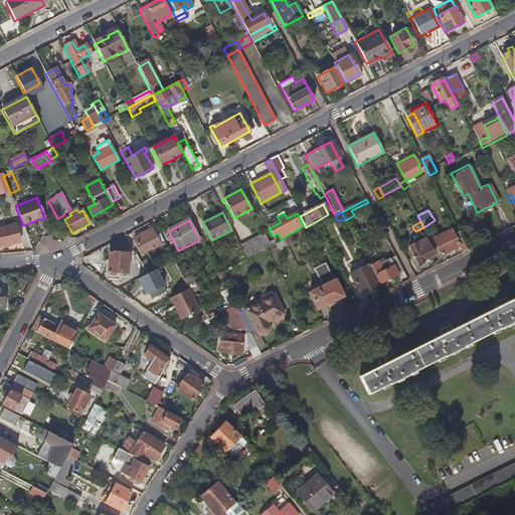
[(0,246),(19,242),(14,226),(0,229),(0,246)]
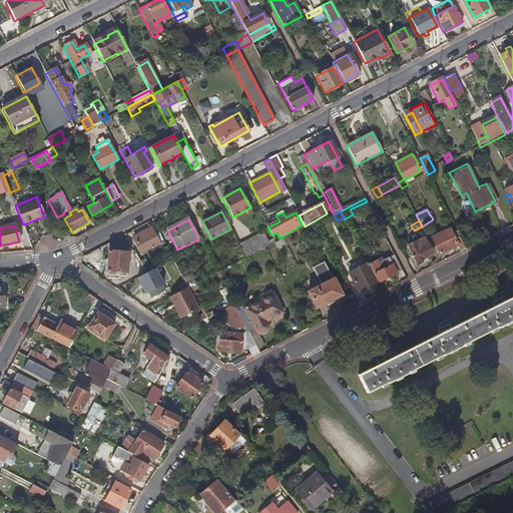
[(441,253),(460,244),(457,239),(460,237),(457,232),(454,233),(451,228),(433,238),(441,253)]
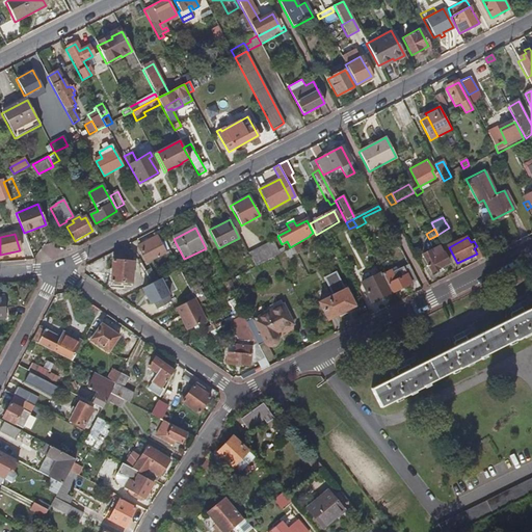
[(145,263),(164,253),(156,238),(145,243),(144,241),(138,244),(137,249),(145,263)]
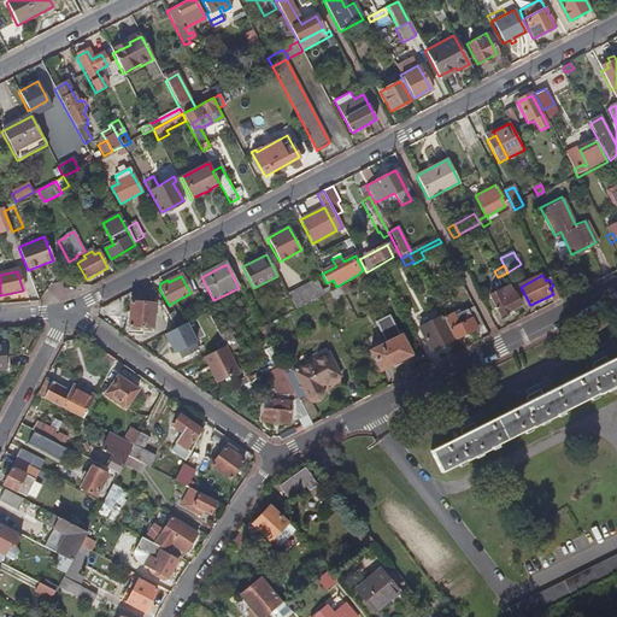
[(298,312),(321,300),(325,298),(318,282),(289,297),(298,312)]
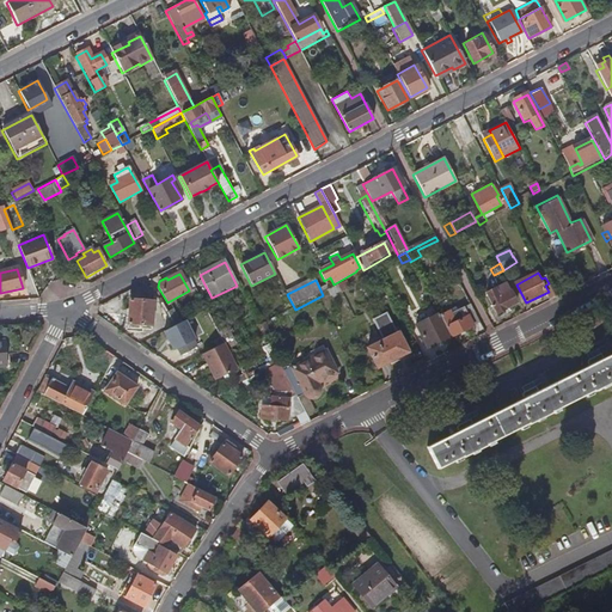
[(356,288),(352,280),(330,292),(334,299),(343,293),(344,295),(356,288)]
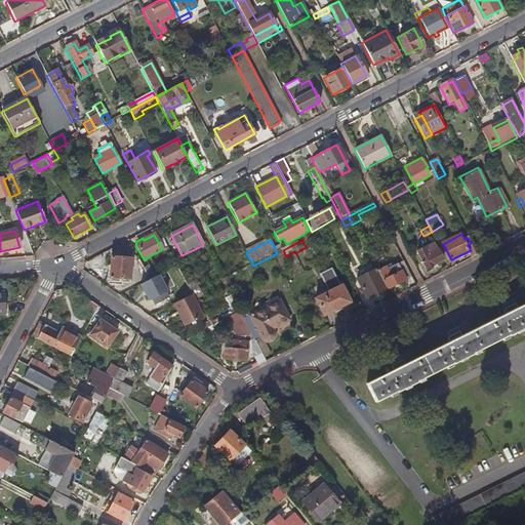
[(444,260),(435,243),(417,252),(427,270),(444,260)]
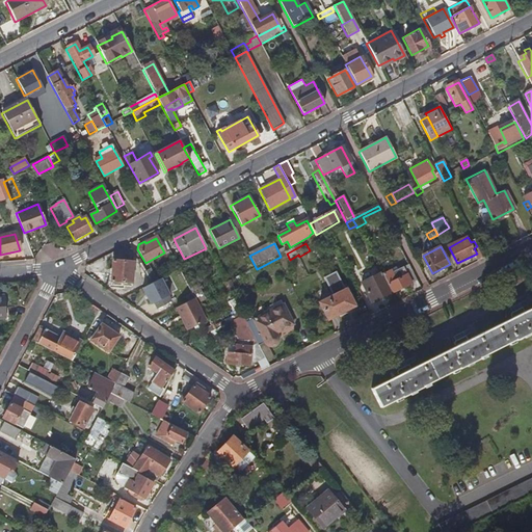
[(132,283),(133,264),(124,263),(124,251),(112,258),(111,282),(120,283),(132,283)]
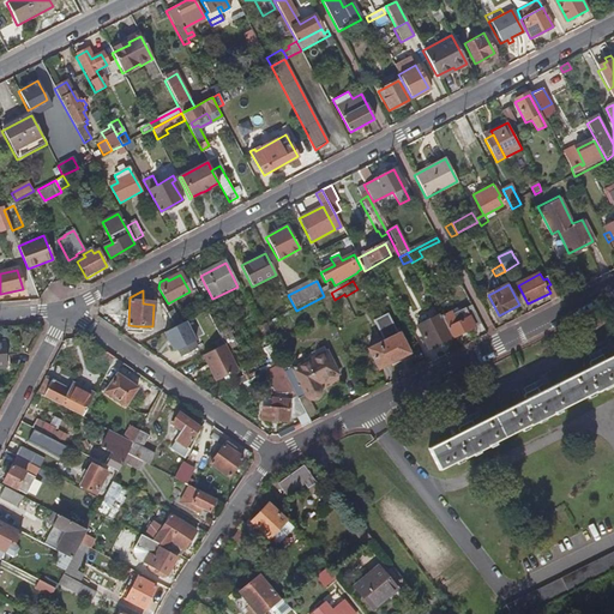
[(451,339),(482,324),(474,308),(468,312),(464,307),(452,314),(450,312),(440,317),(451,339)]
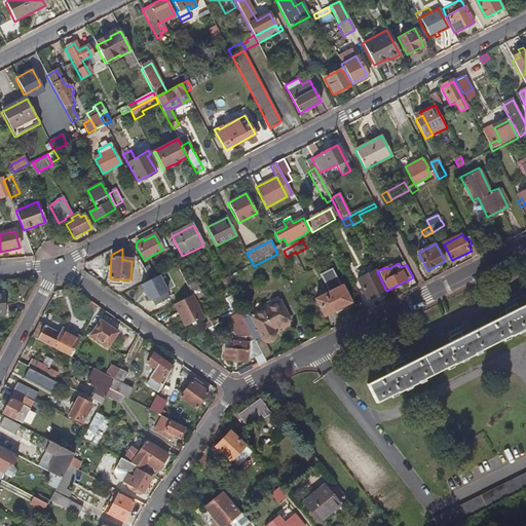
[(349,304),(341,287),(340,288),(331,270),(318,276),(328,294),(315,301),(324,317),(349,304)]
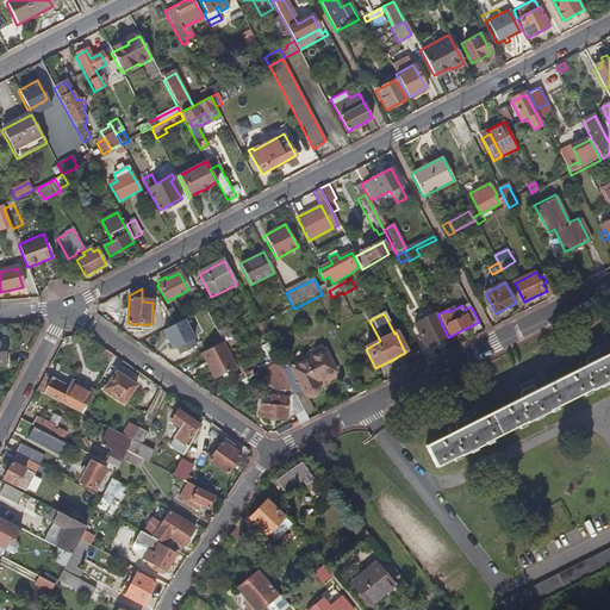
[(437,315),(436,313),(414,325),(424,349),(448,337),(437,315)]
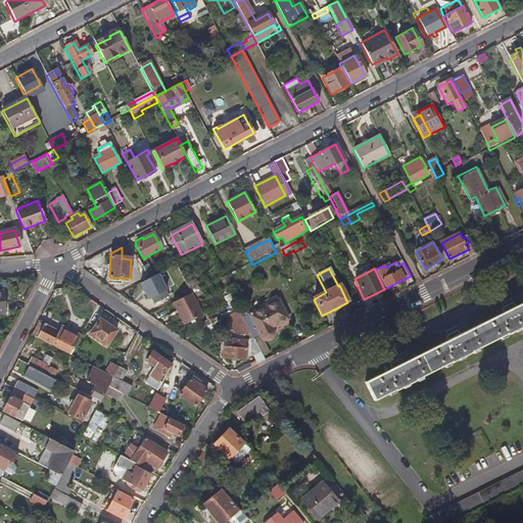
[(167,290),(157,272),(140,281),(148,298),(150,297),(167,290)]
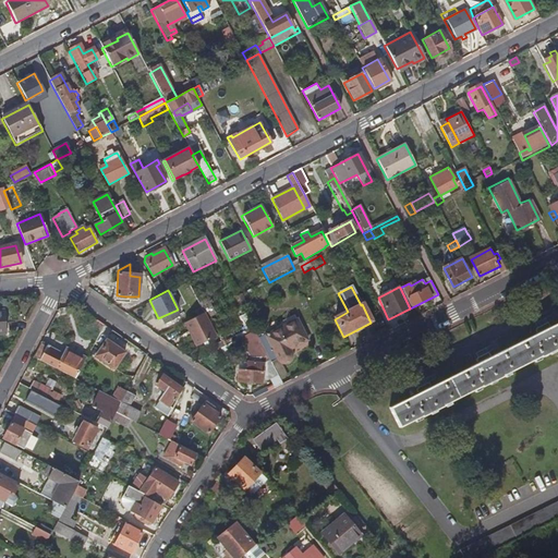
[(245,305),(241,296),(237,299),(241,307),(245,305)]
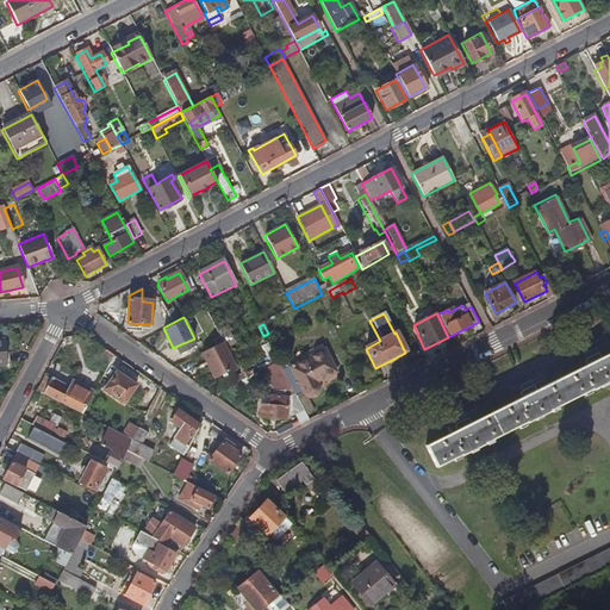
[(14,353),(13,334),(0,334),(0,363),(8,363),(7,353),(14,353)]
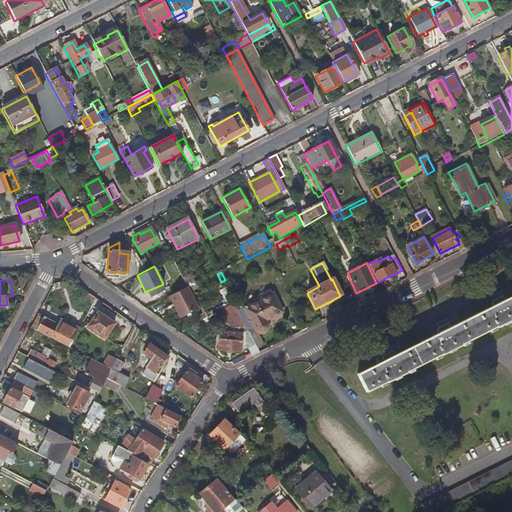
[(163,284),(147,291),(150,297),(166,289),(163,284)]
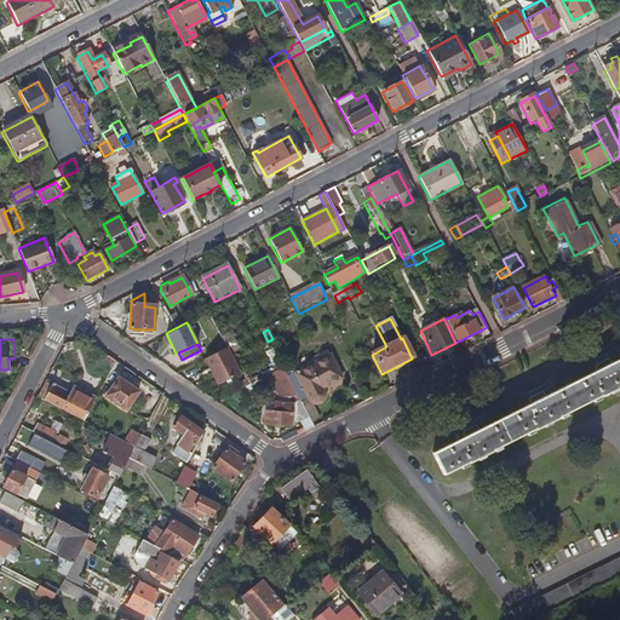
[(240,373),(227,346),(225,346),(214,351),(214,352),(204,359),(217,384),(240,373)]
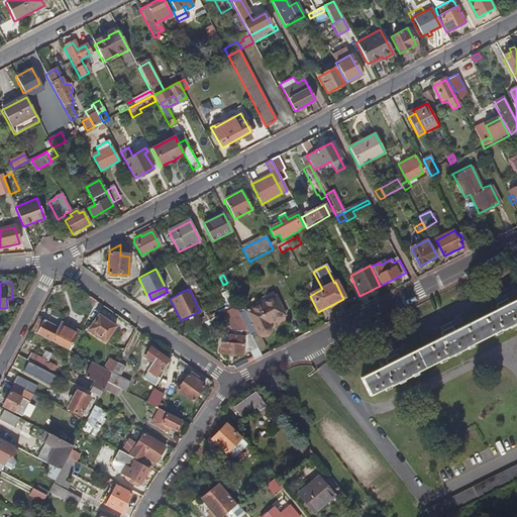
[(270,329),(287,320),(273,294),(257,302),(256,300),(242,307),(245,313),(239,316),(249,336),(251,339),(257,336),(259,337),(260,338),(261,338),(262,338),(264,339),(266,339),(267,338),(269,337),(270,336),(271,333),(271,331),(270,329)]
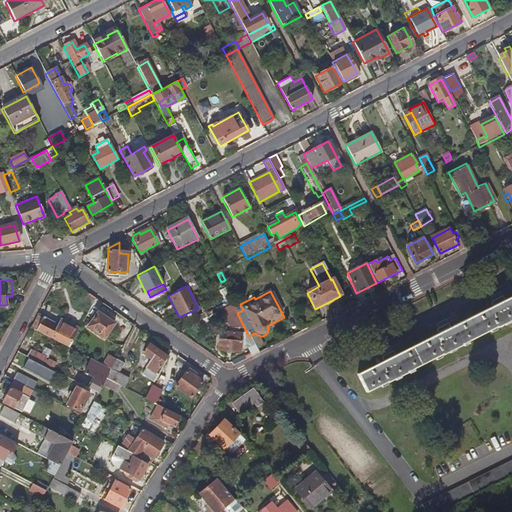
[(511,296),(357,375),(366,393),(511,319),(511,296)]
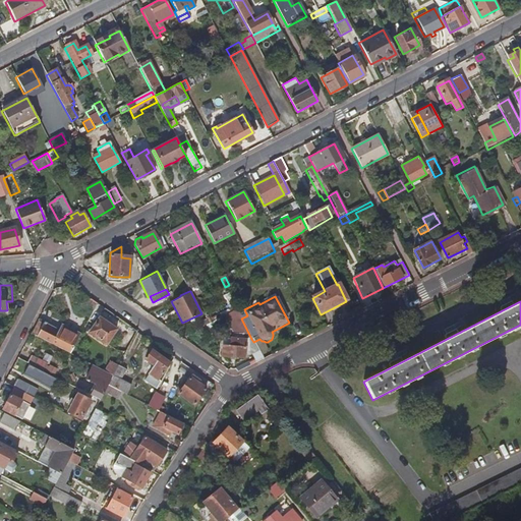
[(91,316),(97,305),(91,302),(84,313),(91,316)]
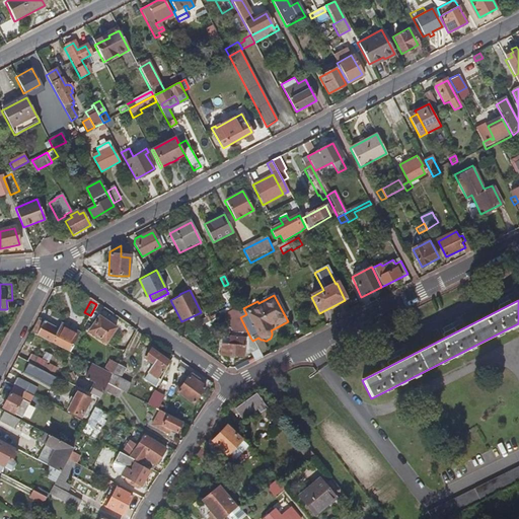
[(240,317),(236,310),(231,312),(236,321),(235,322),(244,340),(250,338),(240,317)]
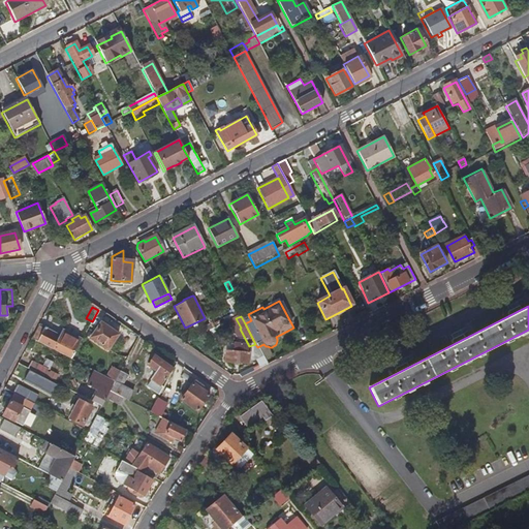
[(109,349),(119,335),(101,322),(90,337),(109,349)]
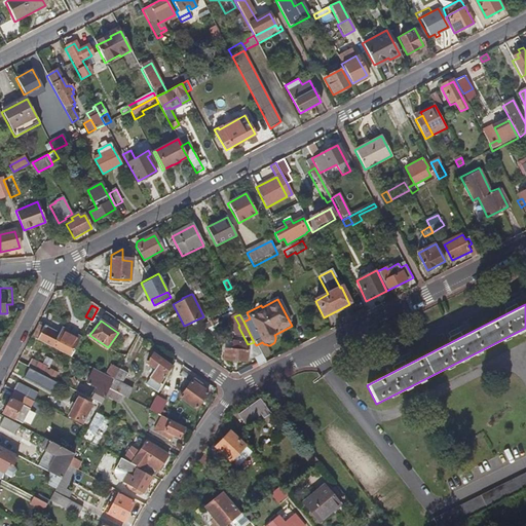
[(72,358),(82,337),(64,327),(60,333),(45,326),(44,327),(40,325),(34,338),(72,358)]
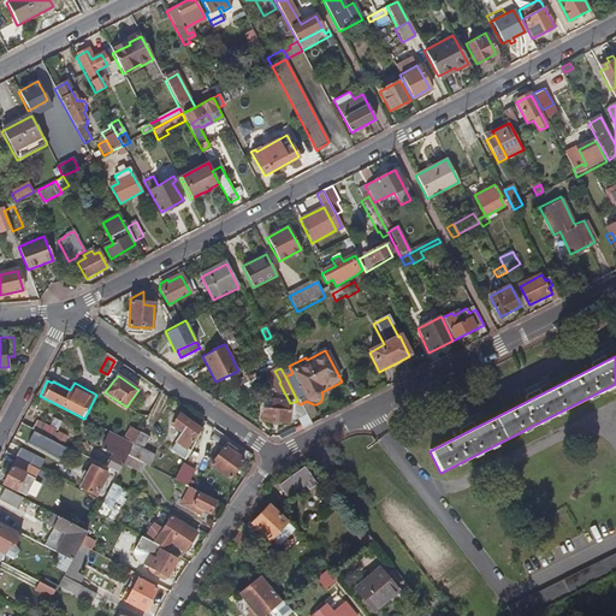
[(289,425),(306,418),(300,404),(297,401),(290,403),(289,425)]
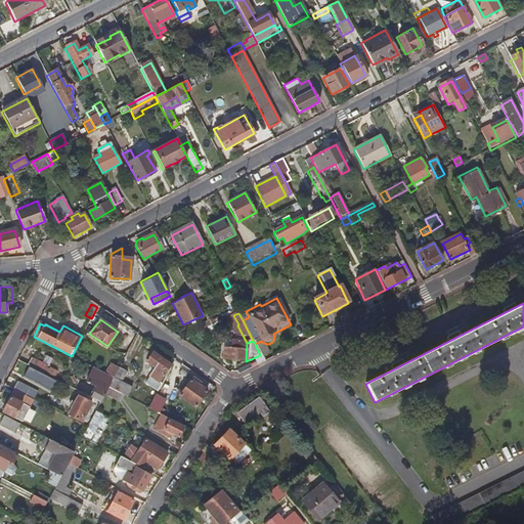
[(269,354),(264,343),(263,343),(262,342),(261,341),(255,344),(260,355),(262,358),(269,354)]
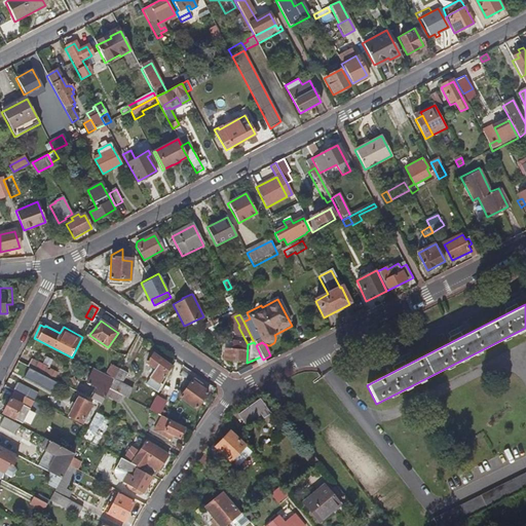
[(247,363),(248,344),(231,343),(231,350),(223,349),(223,361),(247,363)]
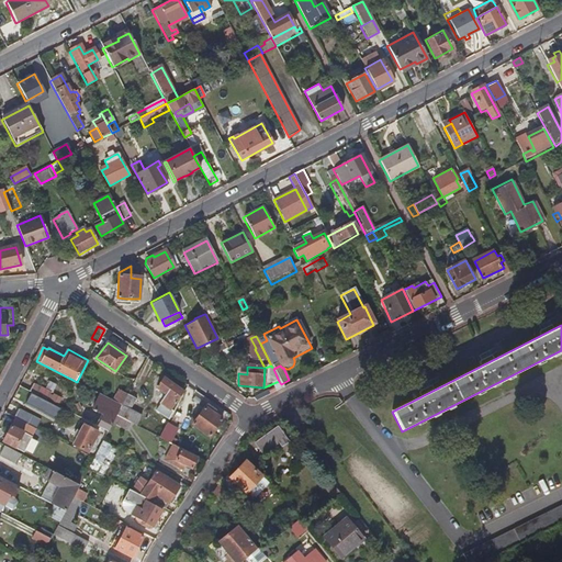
[(173,412),(171,411),(184,393),(164,379),(156,389),(166,396),(156,411),(168,419),(173,412)]
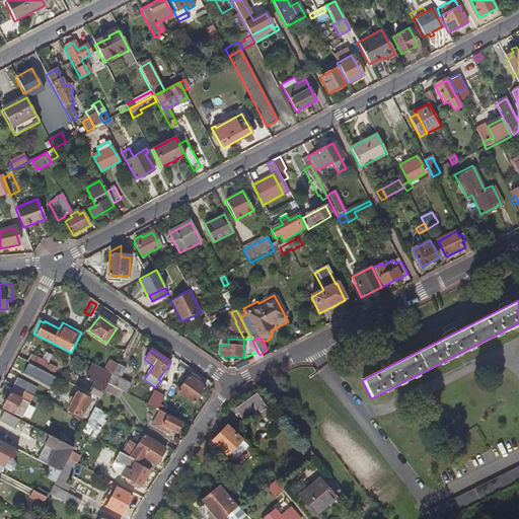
[(48,364),(49,362),(32,353),(28,361),(45,369),(46,368),(48,364)]
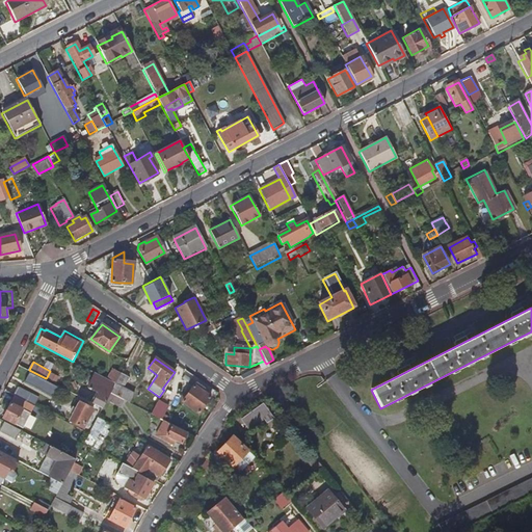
[(116,384),(121,375),(122,374),(113,370),(108,380),(116,384)]
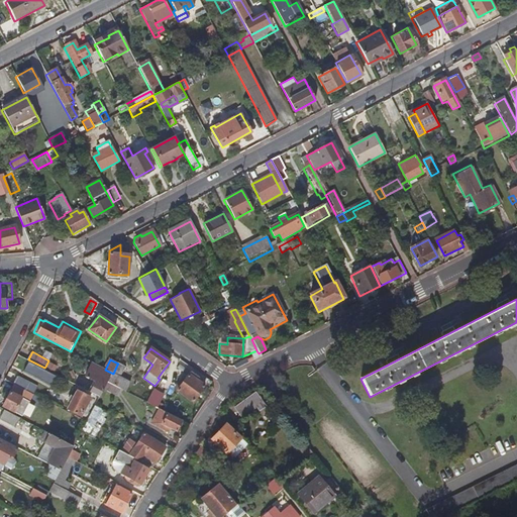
[(58,367),(50,363),(50,364),(48,369),(55,372),(58,367)]
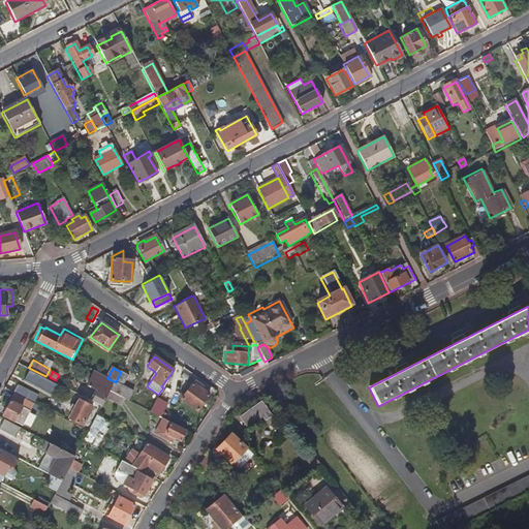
[(88,385),(98,392),(93,402),(101,406),(111,387),(113,386),(116,382),(107,378),(95,372),(88,385)]
